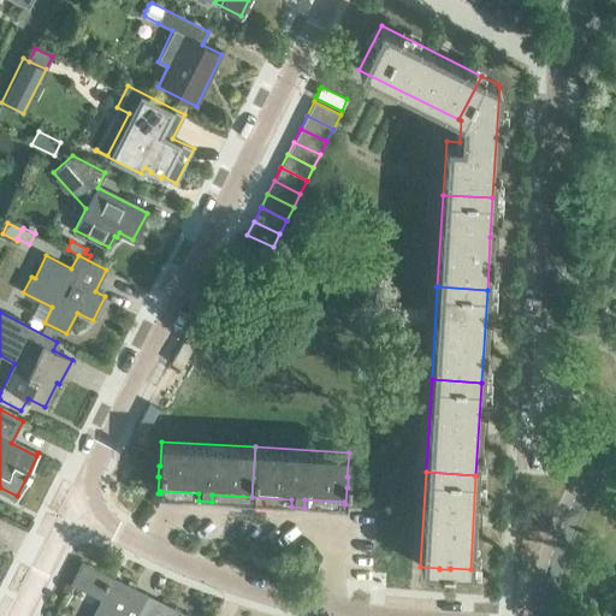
[(135,615),(146,594),(82,562),(71,584),(102,599),(93,615),(135,615)]
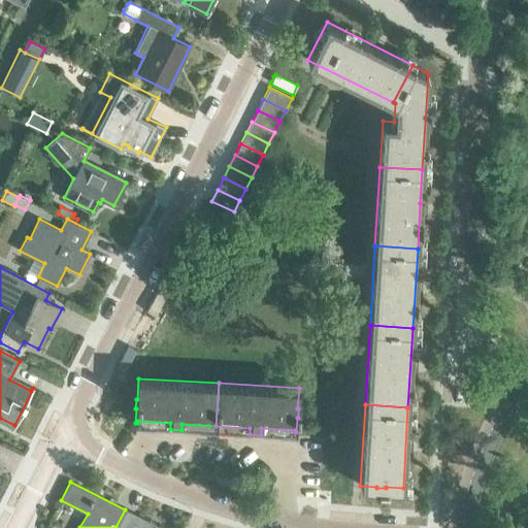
[(161,527),(125,509),(116,527),(161,527)]
